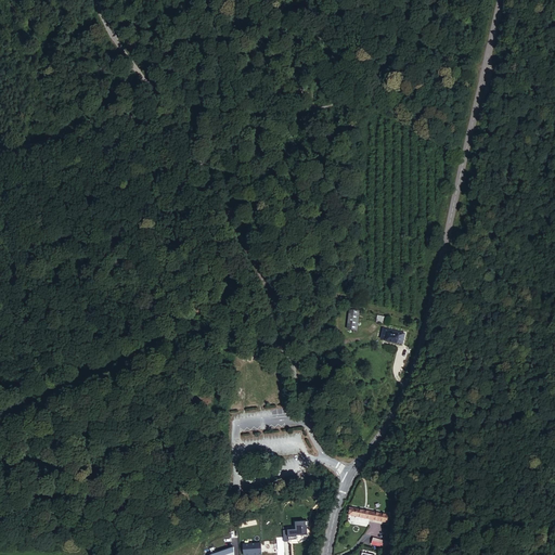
[(361,310),(349,309),(346,327),(358,330),(361,310)]
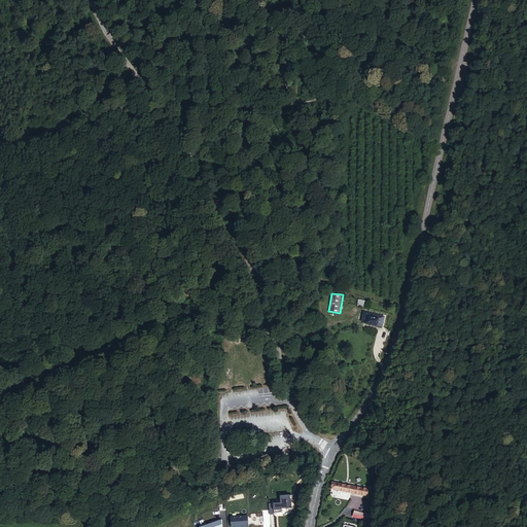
[(366,297),(358,296),(356,305),(364,306),(366,297)]
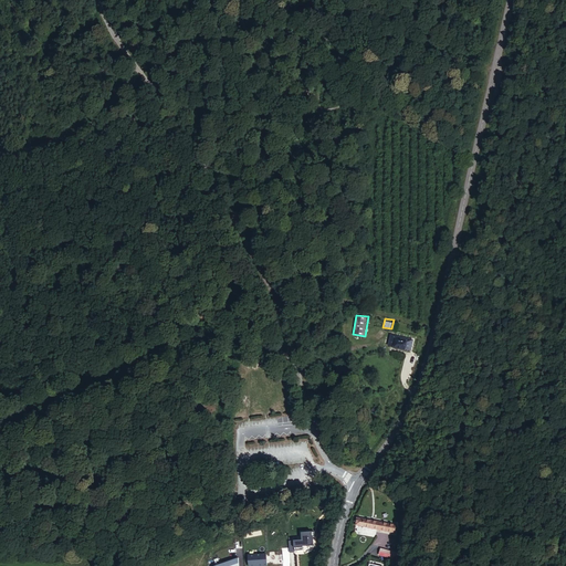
[(412,349),(413,339),(389,336),(387,346),(412,349)]
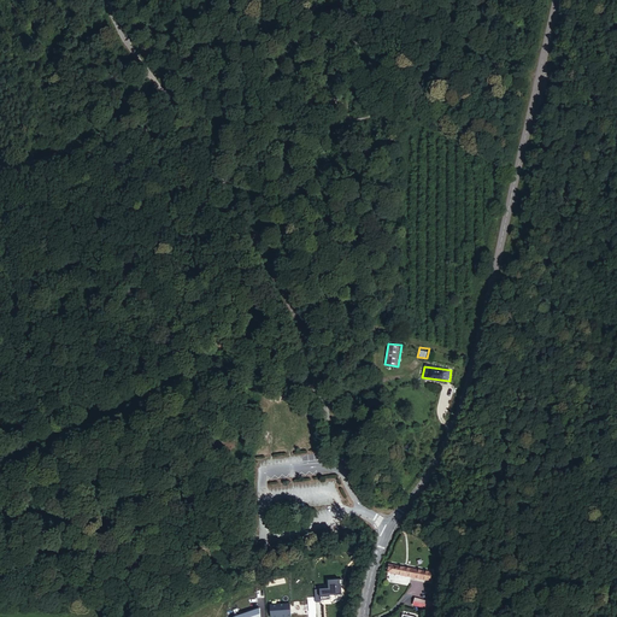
[(387,571),(432,580),(433,571),(388,563),(387,571)]
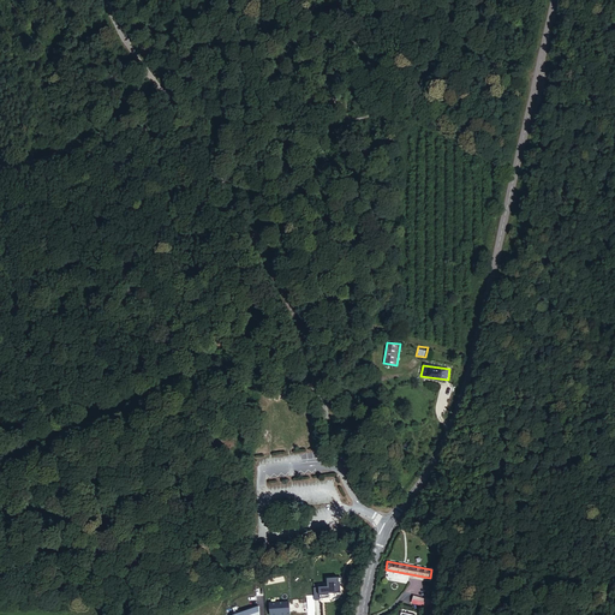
[(314,586),(315,599),(321,598),(320,597),(329,596),(329,592),(341,591),(340,581),(342,581),(341,575),(327,577),(328,585),(314,586)]
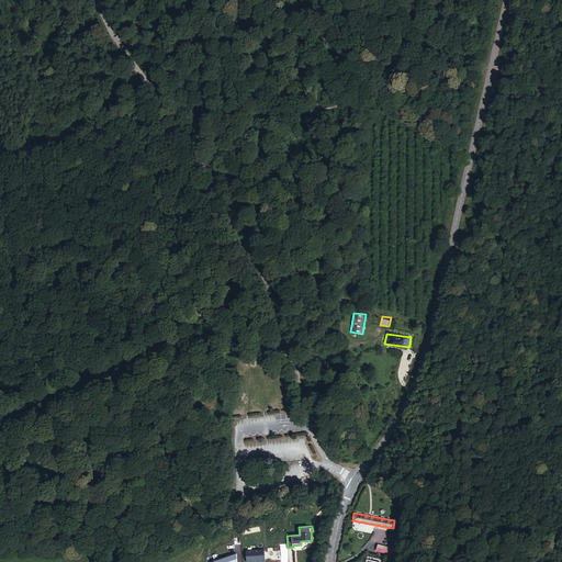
[(265,549),(246,550),(247,561),(256,561),(261,561),(261,560),(266,560),(265,549)]
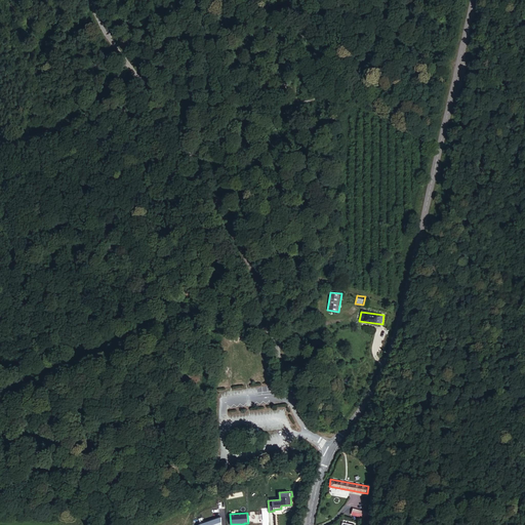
All buildings are outlined.
